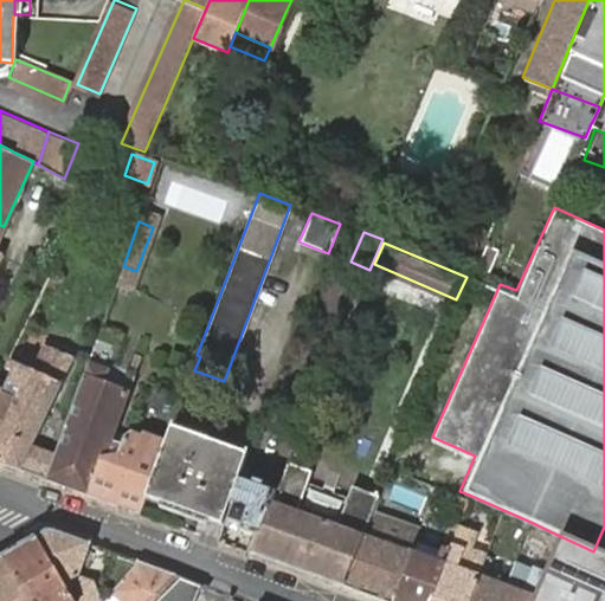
[(481,259),(474,273),(481,277),(487,262),(481,259)]
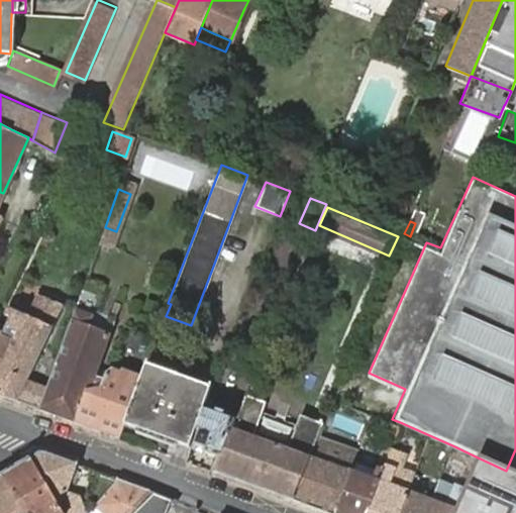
[(0,392),(16,398),(38,407),(46,386),(26,379),(52,326),(63,303),(37,293),(27,314),(8,304),(4,312),(10,315),(2,333),(10,338),(0,358),(0,392)]
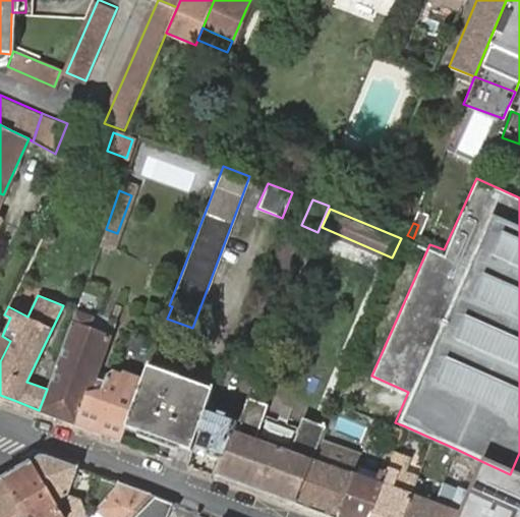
[(39,410),(74,422),(85,393),(101,392),(104,386),(92,382),(109,338),(87,330),(91,319),(75,311),(47,389),(39,410)]
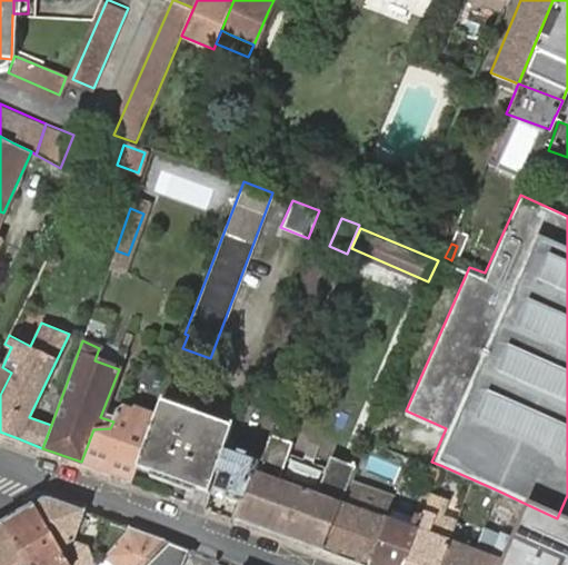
[(0,395),(11,373),(2,367),(0,366),(0,395)]
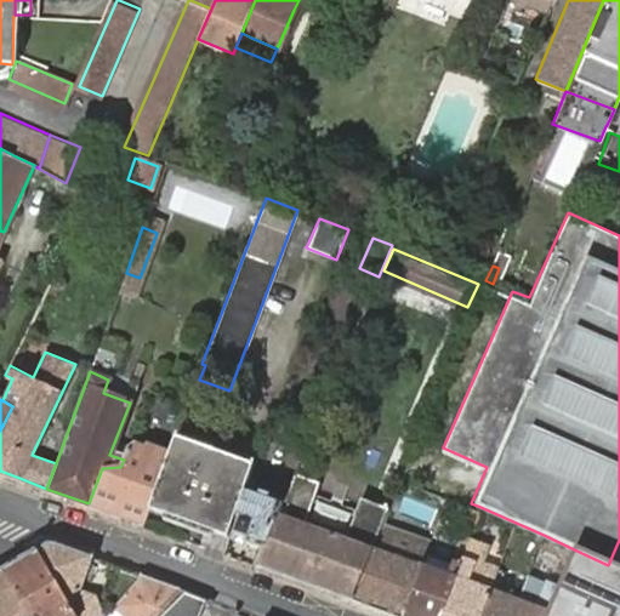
[(227,535),(234,514),(244,490),(252,466),(238,460),(175,437),(170,450),(149,507),(212,530),(227,535)]
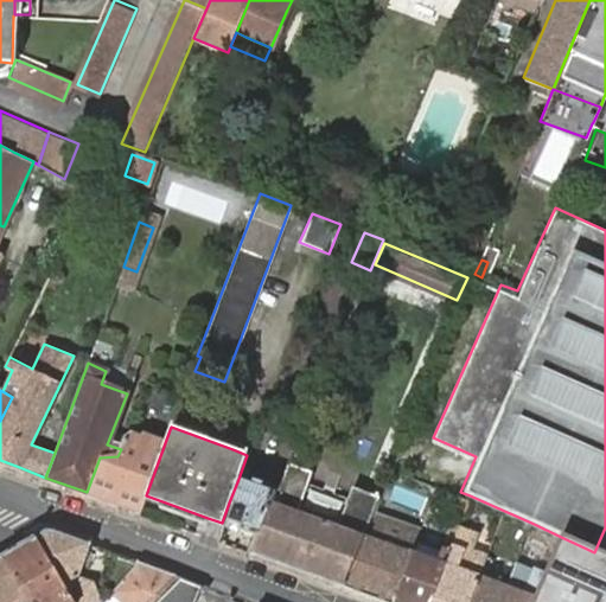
[(87,492),(140,511),(146,495),(166,440),(144,433),(142,435),(131,431),(126,436),(121,449),(117,456),(100,458),(87,492)]
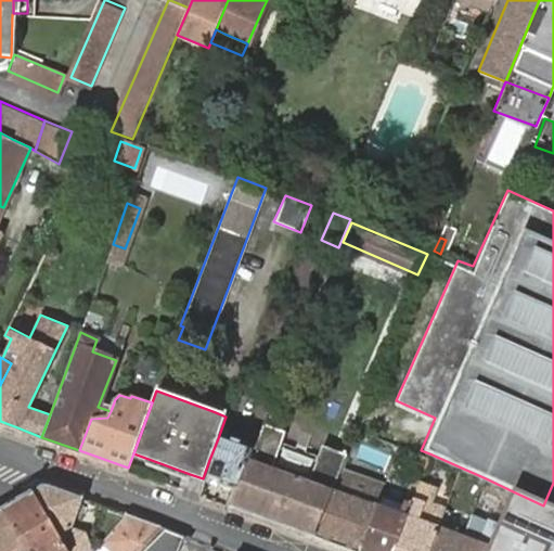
[(235,489),(229,504),(313,535),(332,489),(346,452),(321,444),(307,481),(271,468),(284,431),(262,423),(250,450),(247,459),(235,489)]
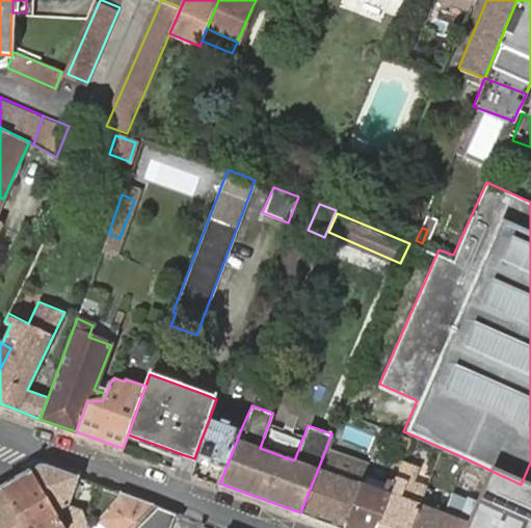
[(226,469),(237,440),(240,431),(209,420),(201,441),(205,442),(200,456),(210,459),(209,463),(226,469)]
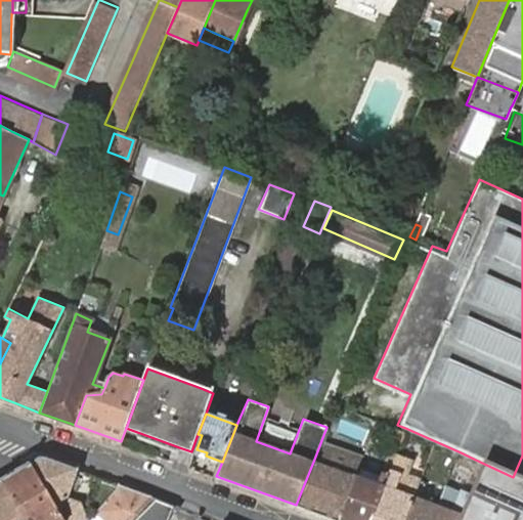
[(330,445),(322,442),(313,462),(296,505),(338,519),(339,519),(356,474),(322,462),(330,445)]
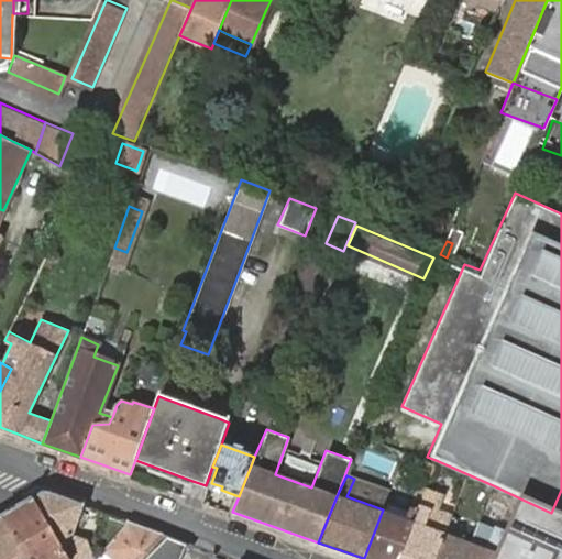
[(398,558),(433,558),(444,532),(451,514),(437,508),(442,494),(426,489),(420,503),(417,510),(414,519),(398,558)]
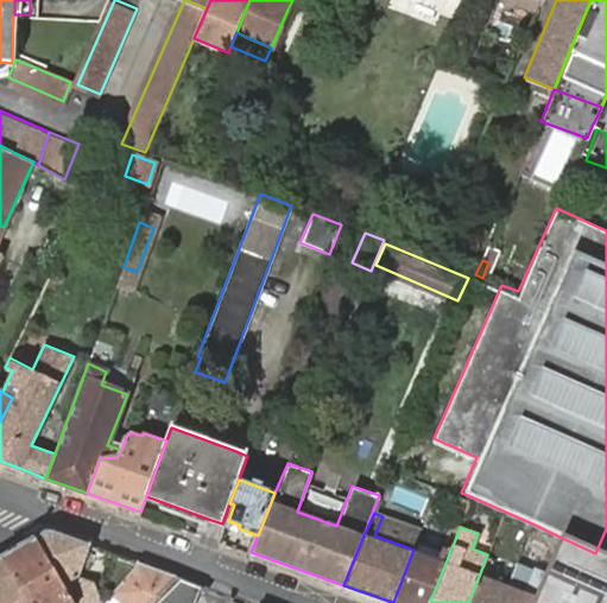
[(44,531),(36,537),(74,602),(81,602),(92,597),(90,582),(77,577),(90,543),(56,529),(55,529),(54,529),(52,529),(51,529),(50,529),(49,529),(48,529),(46,531),(45,531),(44,531)]
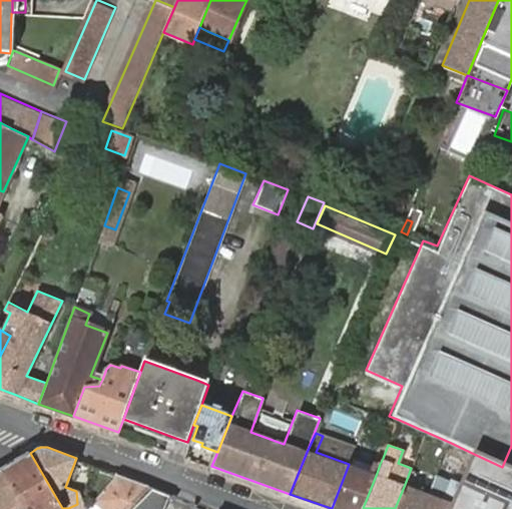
[(411,468),(416,455),(403,450),(398,463),(411,468)]
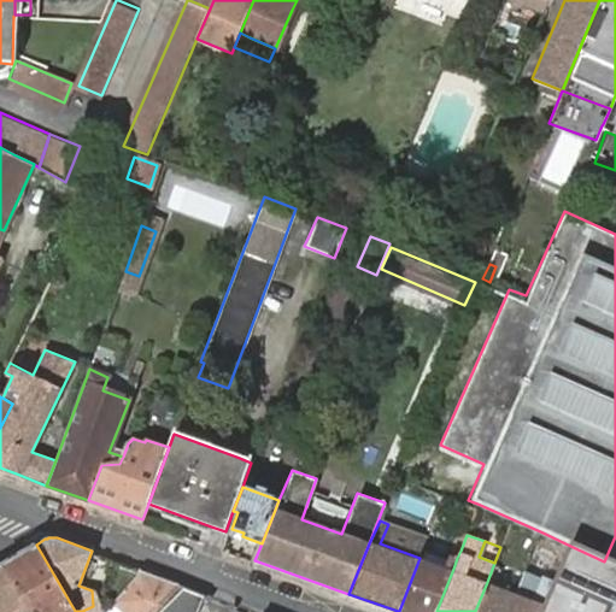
[(29,611),(75,611),(36,545),(1,564),(22,600),(29,611)]
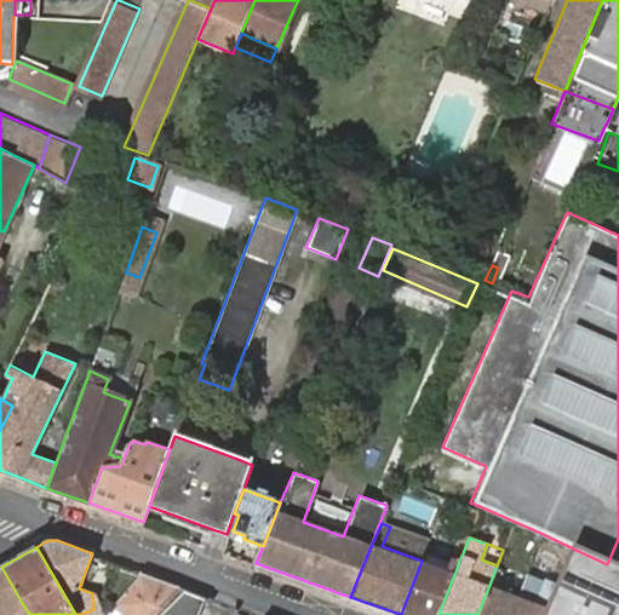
[(618,614),(618,569),(607,564),(573,549),(557,585),(543,614),(618,614)]
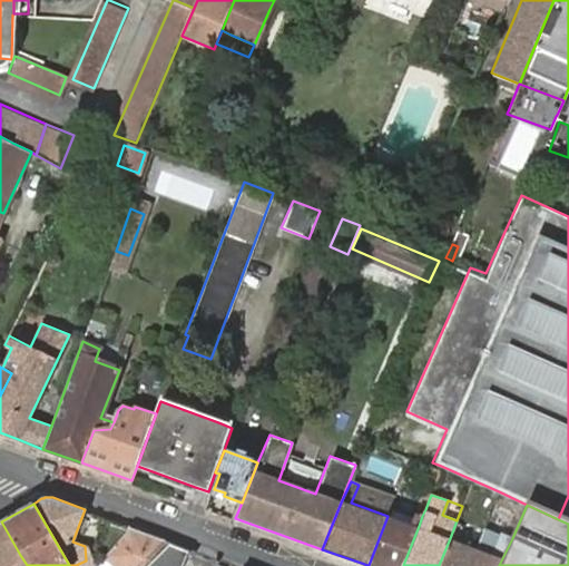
[(415,516),(391,507),(388,516),(369,565),(403,565),(419,526),(422,516),(417,514),(415,516)]
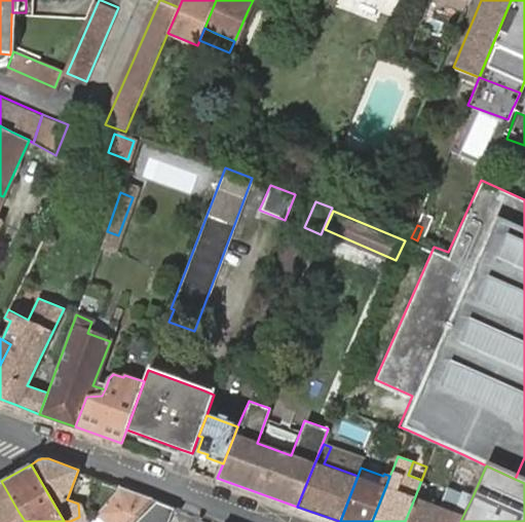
[(98,511),(120,485),(102,479),(88,502),(98,511)]
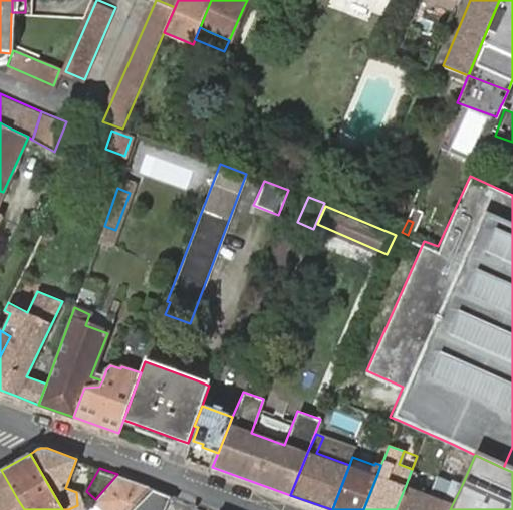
[(0,509),(2,509),(18,500),(1,470),(0,470),(0,509)]
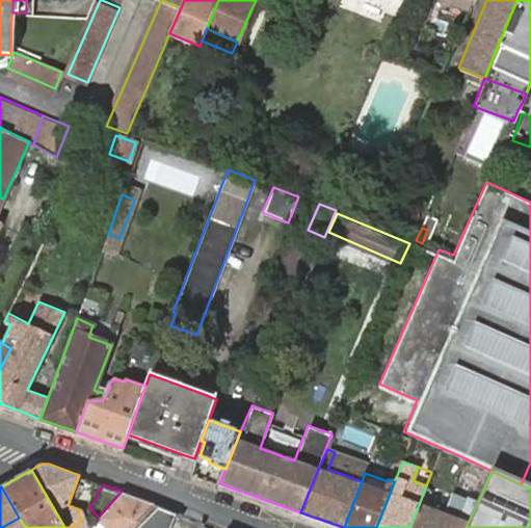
[(130,527),(155,504),(155,503),(122,491),(99,517),(110,527),(109,527),(130,527)]
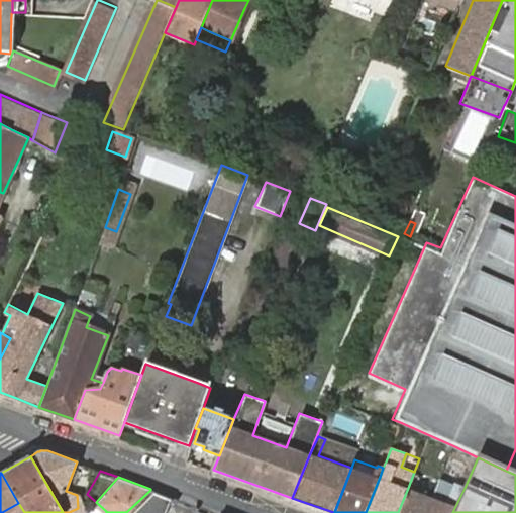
[(425,512),(452,512),(465,488),(440,478),(432,496),(425,512)]
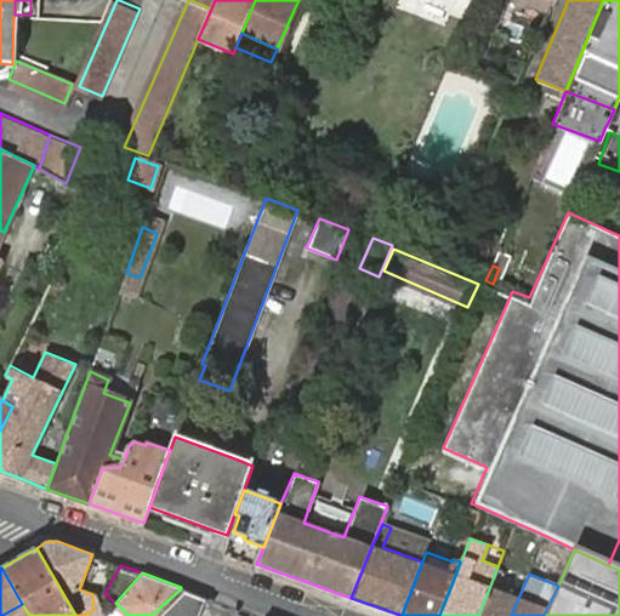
[(478,615),(511,615),(519,595),(490,586),(478,615)]
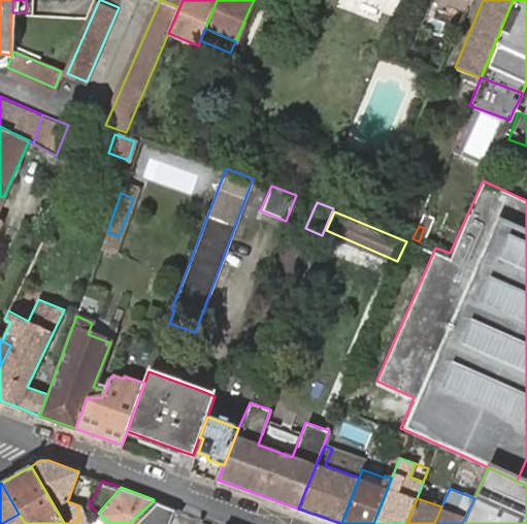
[(167,523),(174,508),(154,499),(154,500),(129,523),(167,523)]
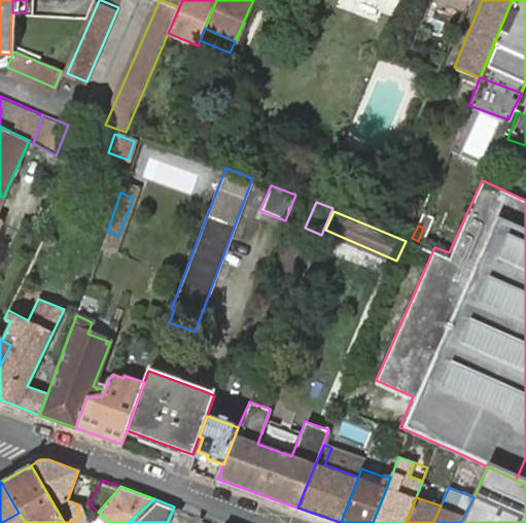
[(25,522),(19,513),(2,522),(25,522)]
